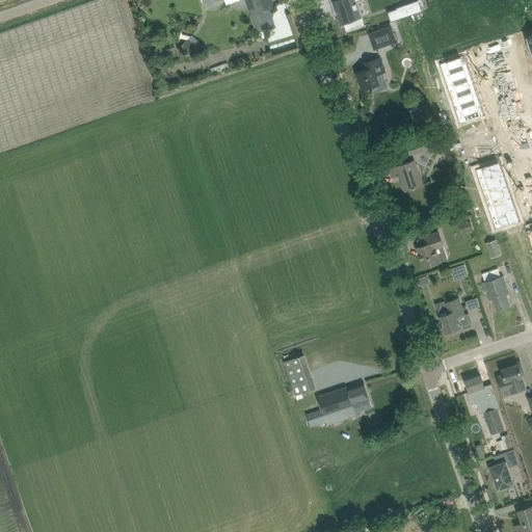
[(245,0),(249,9),(262,5),(260,0),(245,0)]
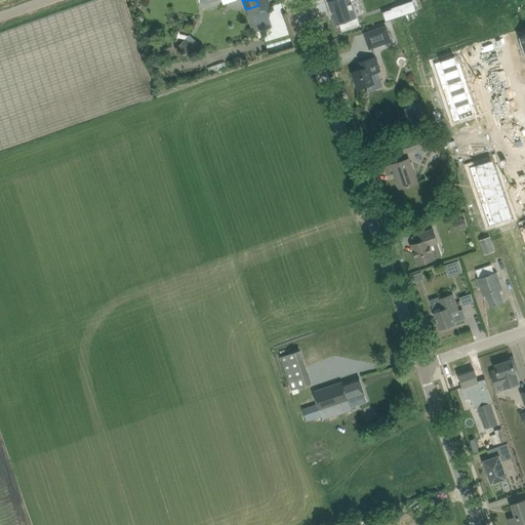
[(325,0),(331,15),(333,15),(336,25),(340,23),(342,31),(341,32),(342,32),(361,26),(361,25),(360,25),(351,0),(325,0)]
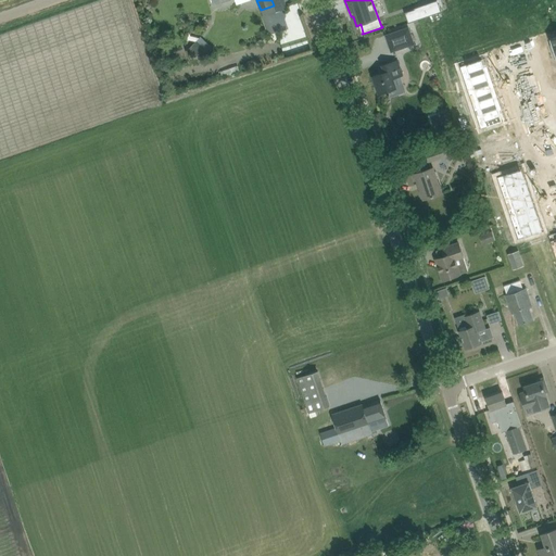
[(438,1),(415,9),(405,12),(408,23),(422,19),(441,12),(438,1)]
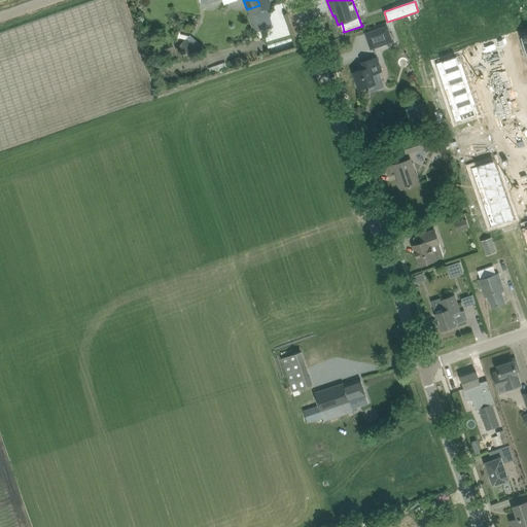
[(388,26),(365,33),(371,49),(393,42),(388,26)]
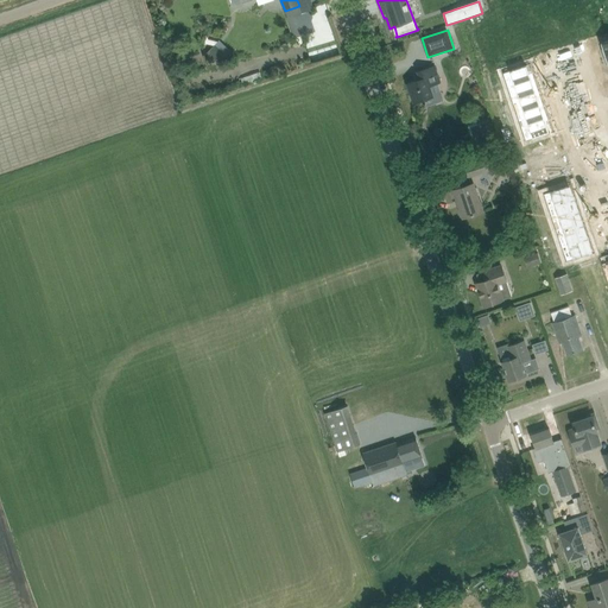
[(227,56),(215,44),(206,54),(219,65),(227,56)]
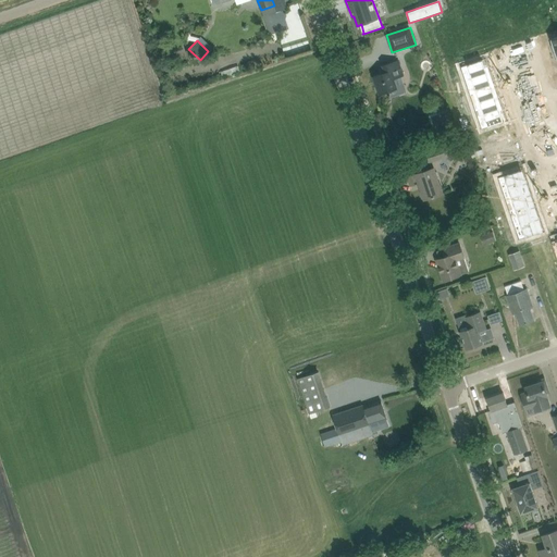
[(487,58),(462,65),(483,127),(489,125),(490,126),(490,125),(508,120),(487,58)]
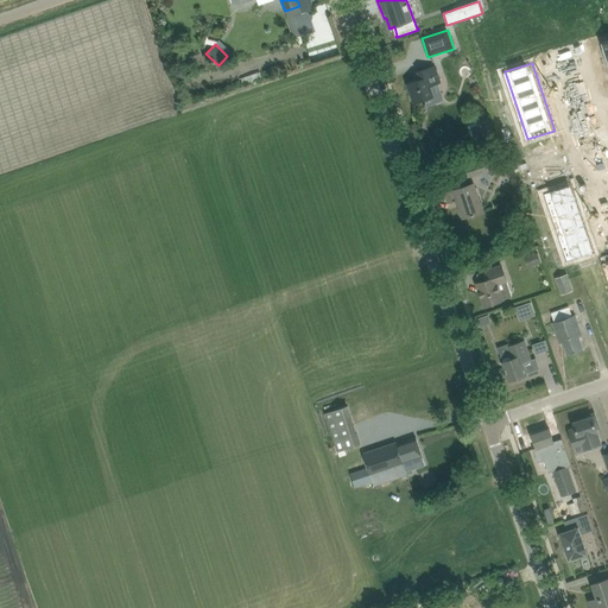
[(435,65),(430,68),(419,71),(422,78),(409,83),(415,102),(434,96),(430,86),(441,82),(435,65)]
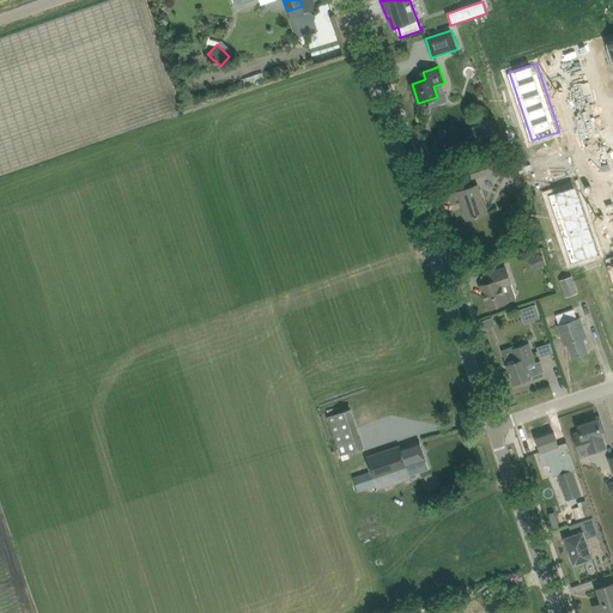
[(247,85),(265,78),(262,71),(244,78),(247,85)]
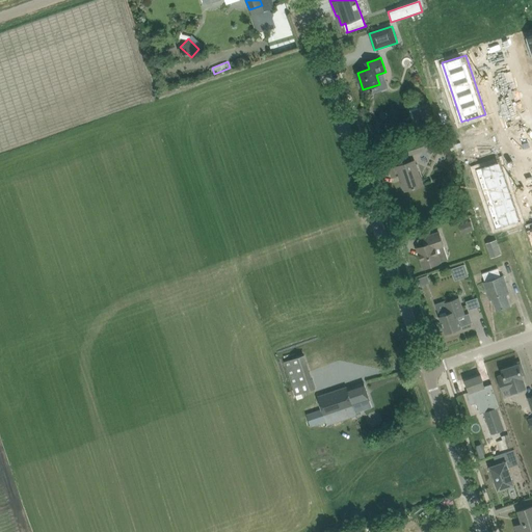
[(410,156),(428,150),(424,138),(406,144),(410,156)]
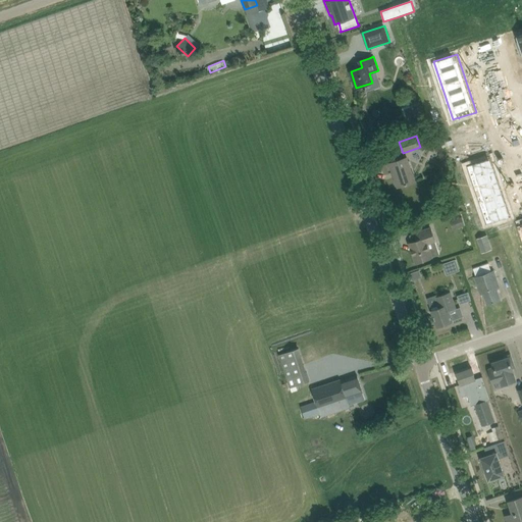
[(399,187),(408,183),(415,180),(407,156),(382,165),(385,173),(394,171),(399,187)]
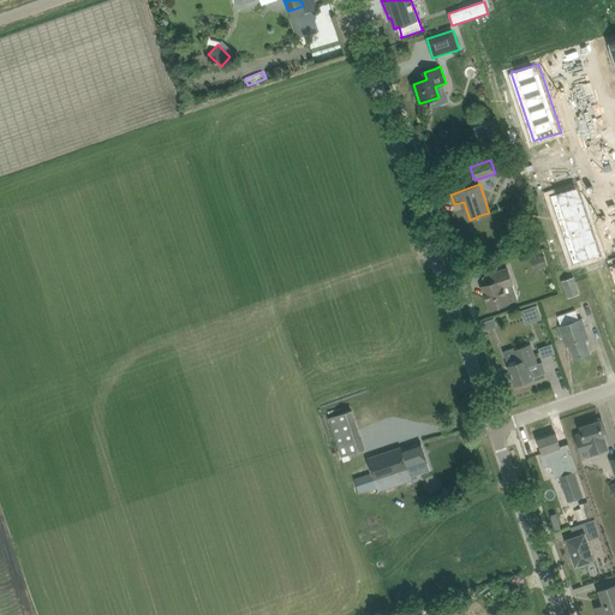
[(579,185),(553,195),(575,263),(581,261),(583,261),(603,254),(579,185)]
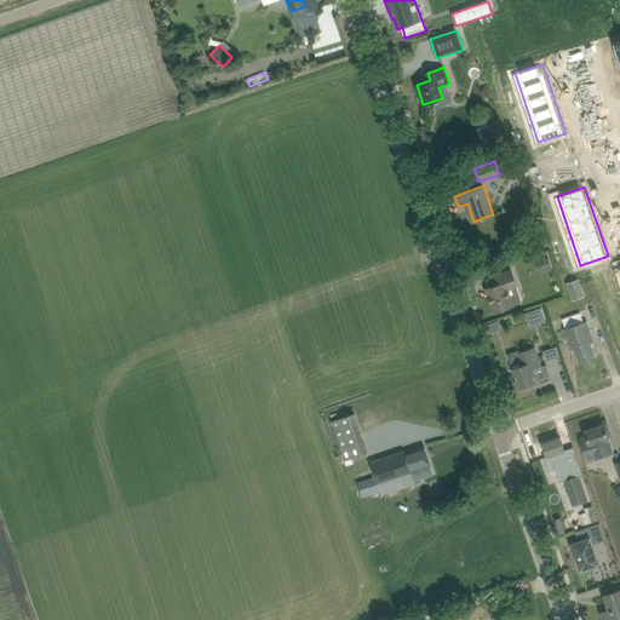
[(540,260),(544,271),(552,268),(549,258),(540,260)]
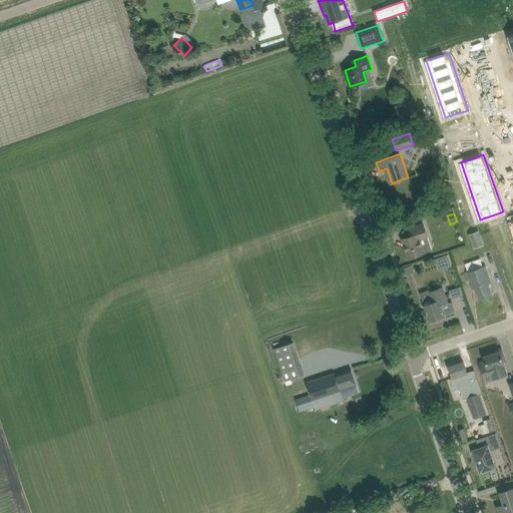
[(433,249),(428,237),(424,223),(418,225),(408,229),(411,236),(402,238),(409,259),(419,254),(433,249)]
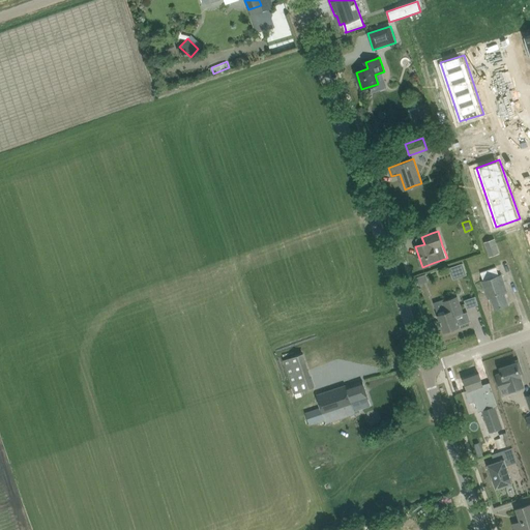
[(500,254),(497,243),(495,238),(483,242),(490,257),(500,254)]
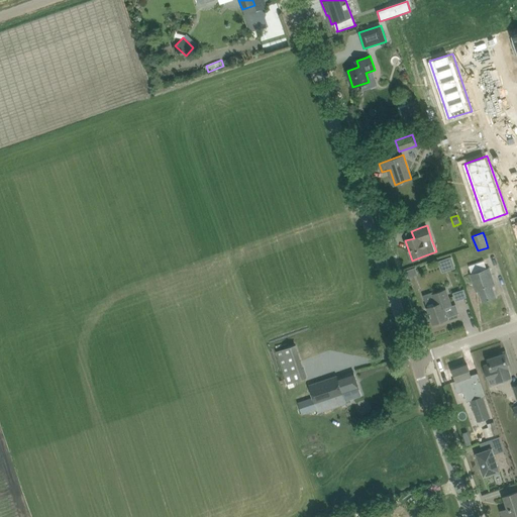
[(455,268),(452,256),(446,259),(450,270),(455,268)]
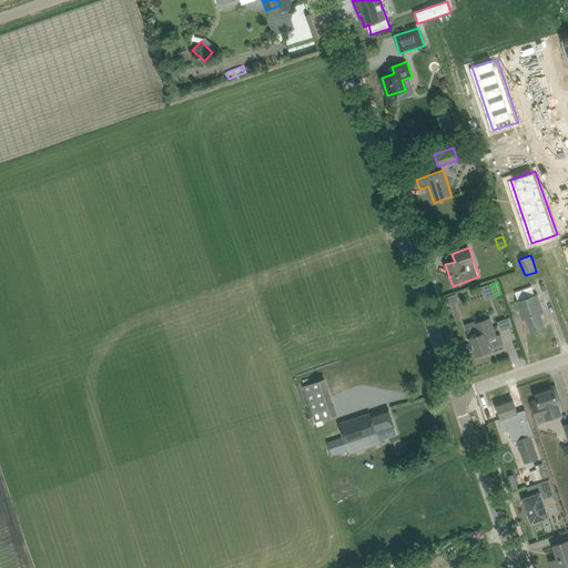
[(544,313),(540,303),(538,294),(516,301),(519,310),(523,321),(526,320),(530,332),(545,326),(541,314),(544,313)]
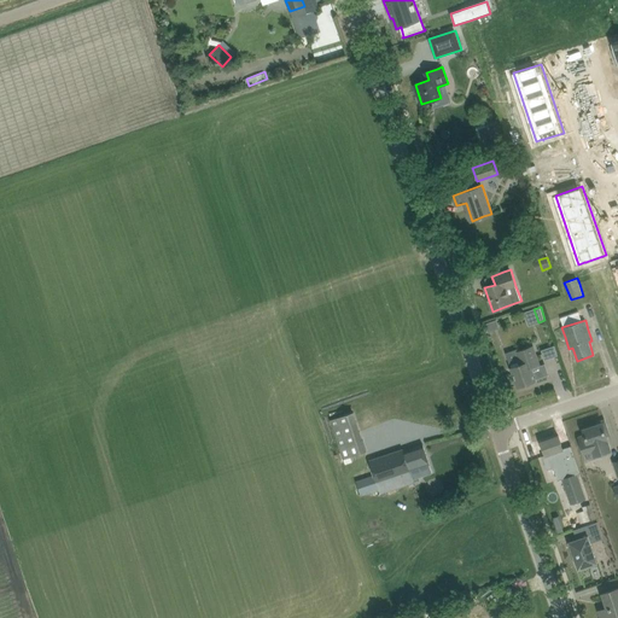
[(558,355),(555,345),(542,350),(544,360),(558,355)]
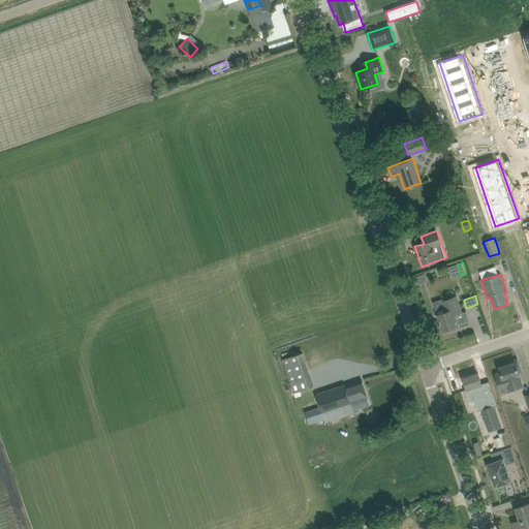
[(455,314),(461,312),(462,312),(457,297),(446,300),(445,298),(433,302),(443,332),(459,325),(455,314)]
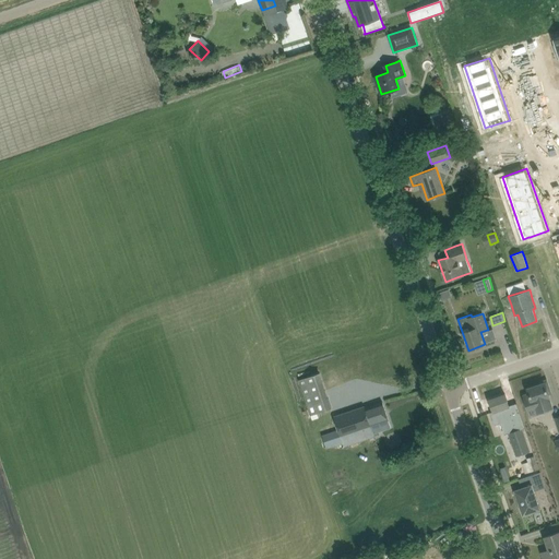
[(299,379),(310,415),(332,407),(321,371),(299,379)]
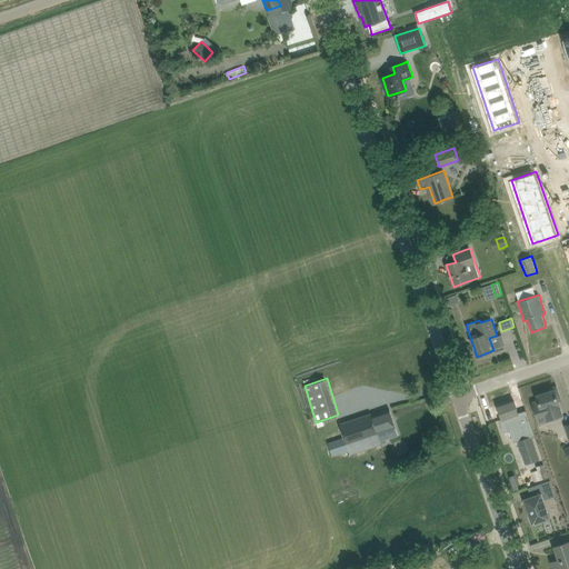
[(537,392),(539,399),(532,401),(539,422),(563,415),(561,407),(560,402),(562,402),(557,386),(537,392)]
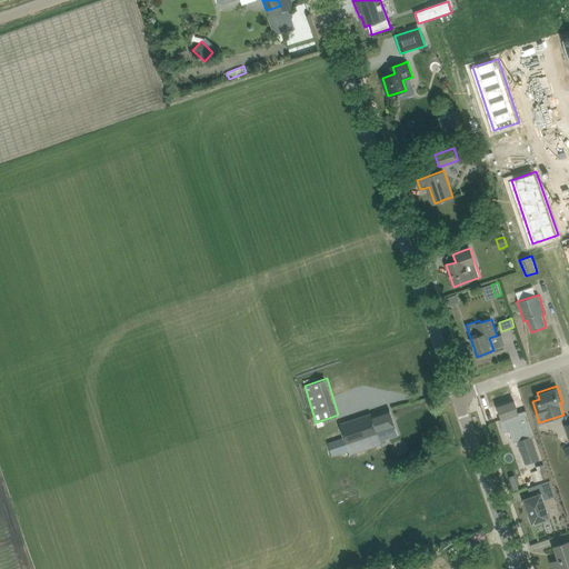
[(515,427),(521,425),(518,413),(519,413),(515,400),(498,407),(502,419),(511,416),(515,427)]
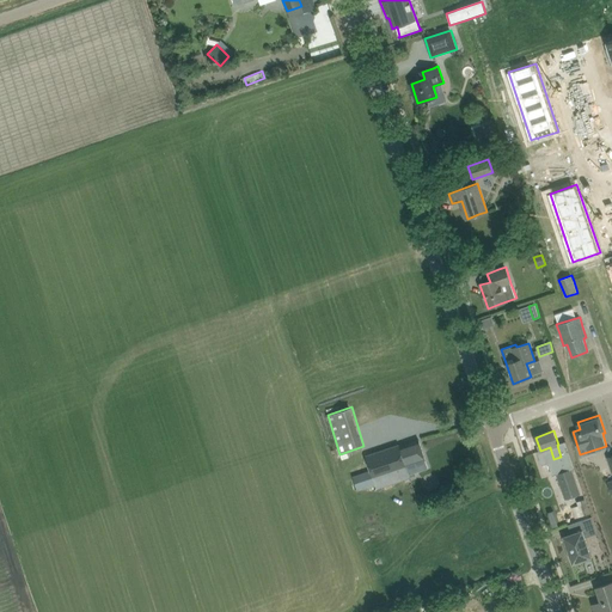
[(396,483),(396,484),(411,478),(407,466),(426,459),(420,440),(399,446),(399,445),(366,456),(371,470),(353,476),(357,489),(375,483),(378,489),(396,483)]
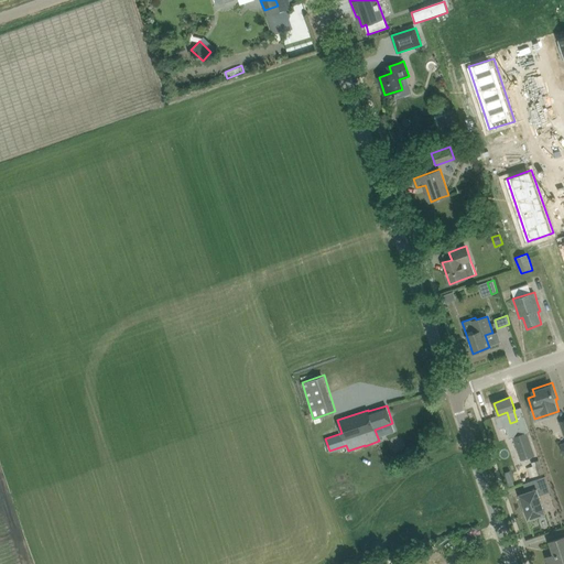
[(527,432),(523,433),(513,437),(521,459),(535,455),(527,432)]
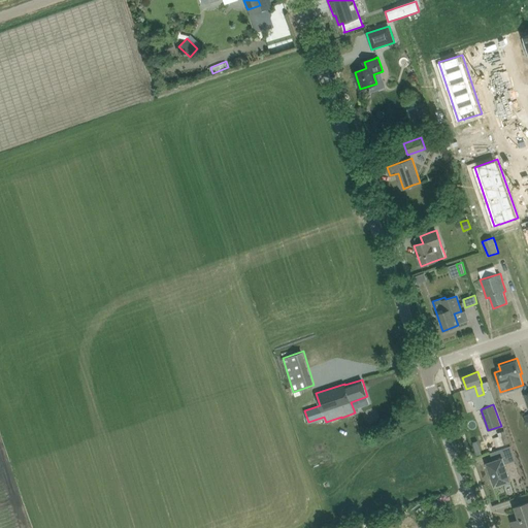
[(493,438),(496,448),(509,443),(505,431),(498,433),(499,437),(493,438)]
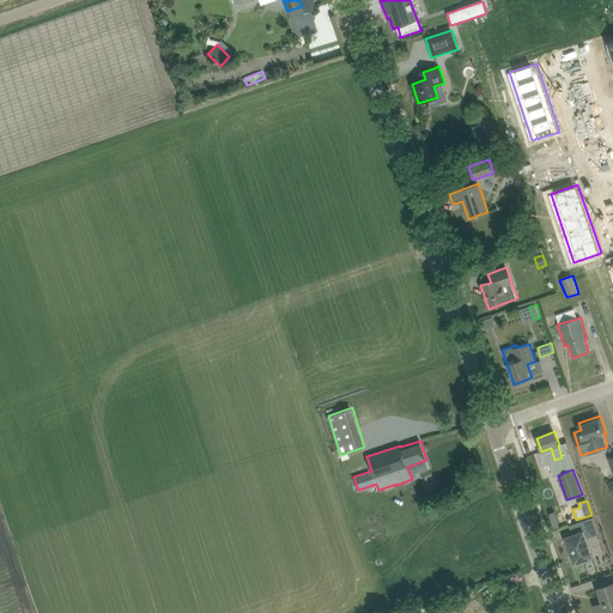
[(559,527),(554,511),(548,513),(553,528),(559,527)]
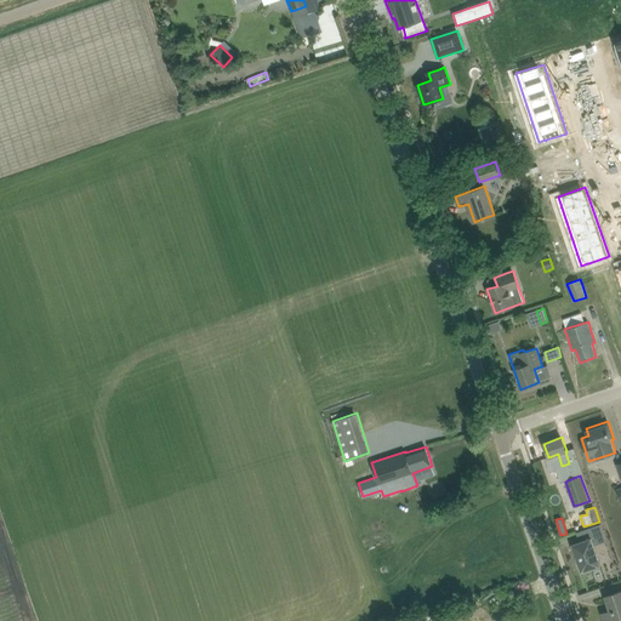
[(591,537),(603,533),(600,524),(588,529),(591,537)]
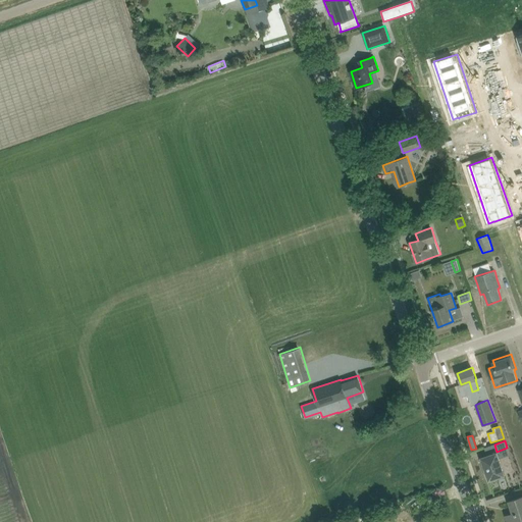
[(505,475),(498,453),(487,456),(481,458),(488,480),(505,475)]
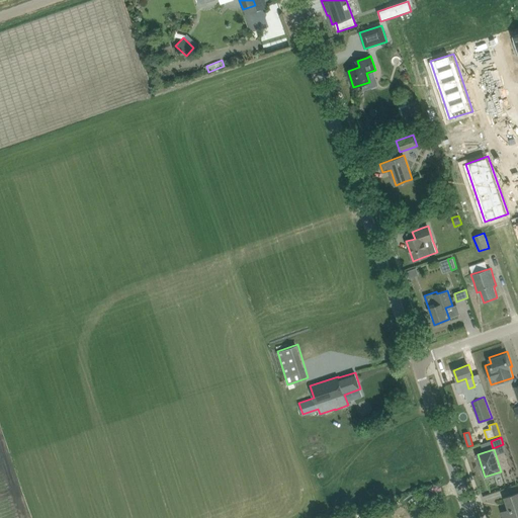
[(517,493),(515,494),(505,497),(509,509),(502,512),(504,517),(516,517),(517,517),(517,493)]
